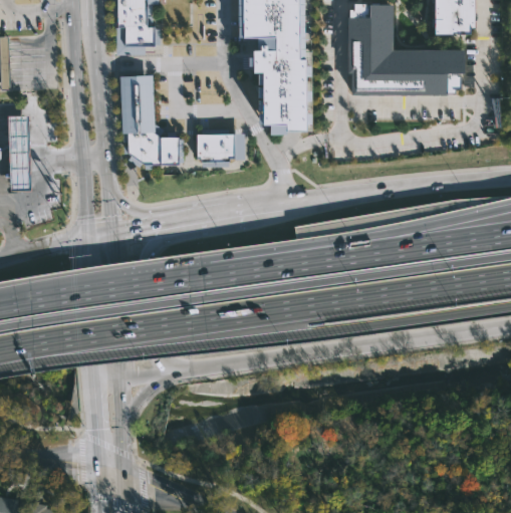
[(119,57),(148,56),(147,47),(163,47),(163,28),(151,29),(150,6),(161,6),(161,0),(113,0),(114,18),(117,17),(119,57)]
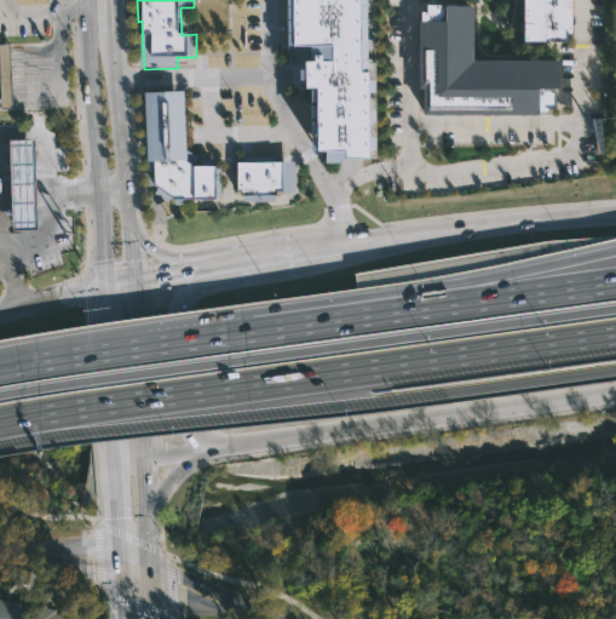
[(376,0),(378,158),(318,159),(318,89),(305,89),(304,47),(293,47),(293,0),(376,0)]
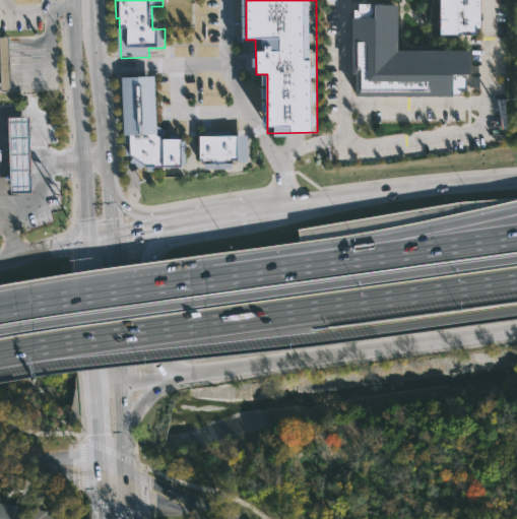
[(438,0),(479,0),(479,36),(438,36),(438,0)]
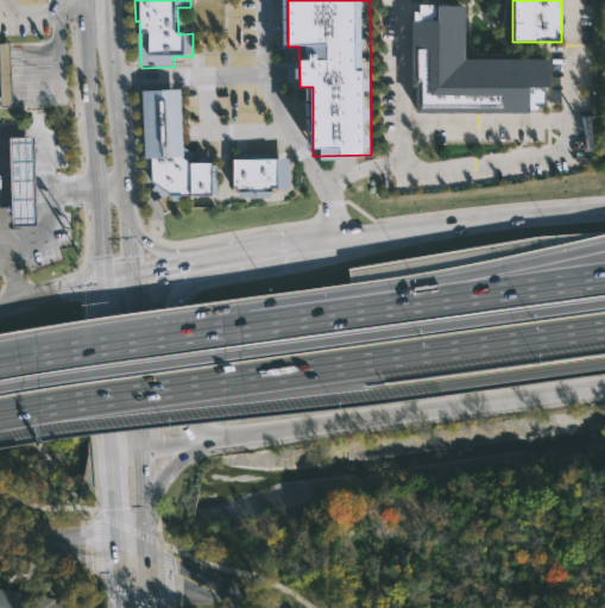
[(417,5),(467,6),(466,57),(547,58),(547,113),(416,112),(417,5)]
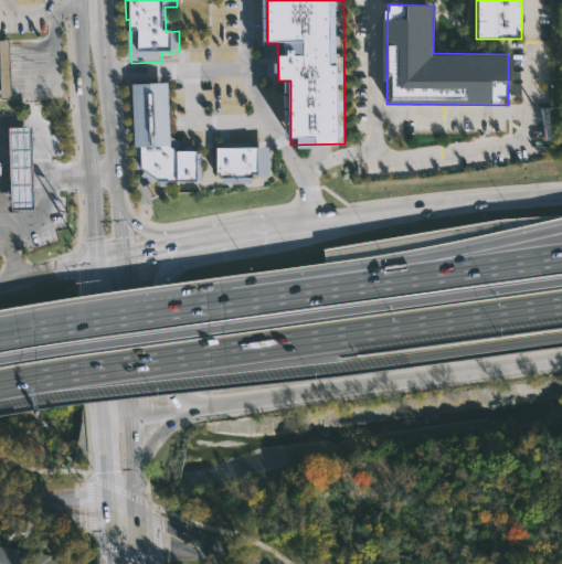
[(0,42),(11,42),(13,98),(1,98),(1,80),(0,80),(0,42)]
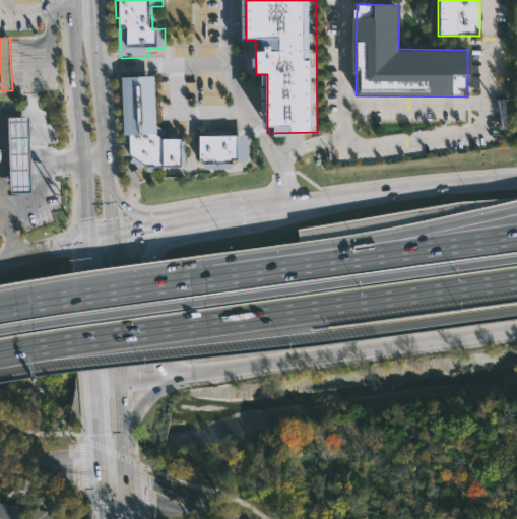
[(125,77),(157,74),(160,126),(172,134),(184,134),(184,166),(150,168),(131,154),(131,135),(126,133),(125,77)]
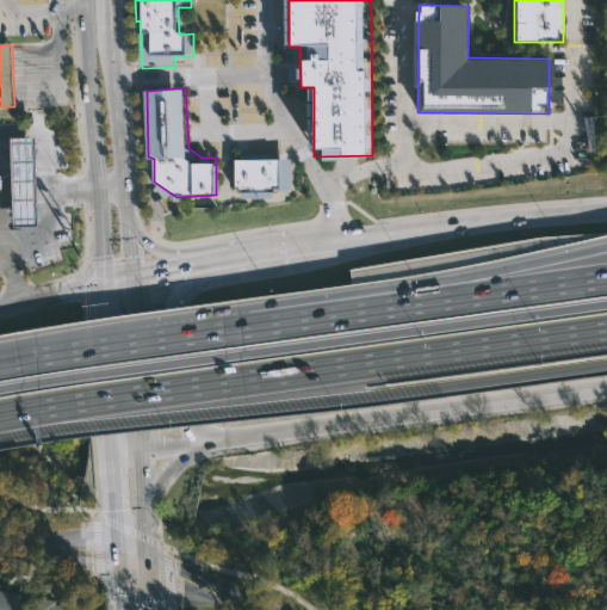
[(38,227),(13,228),(10,137),(35,136),(38,227)]
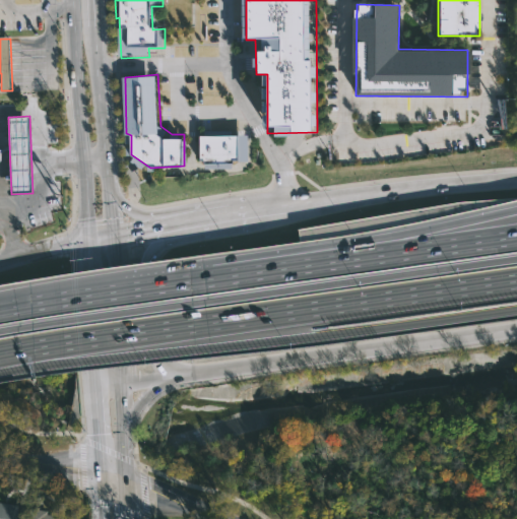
[(202,170),(233,170),(233,163),(250,163),(249,136),(202,137),(202,170)]
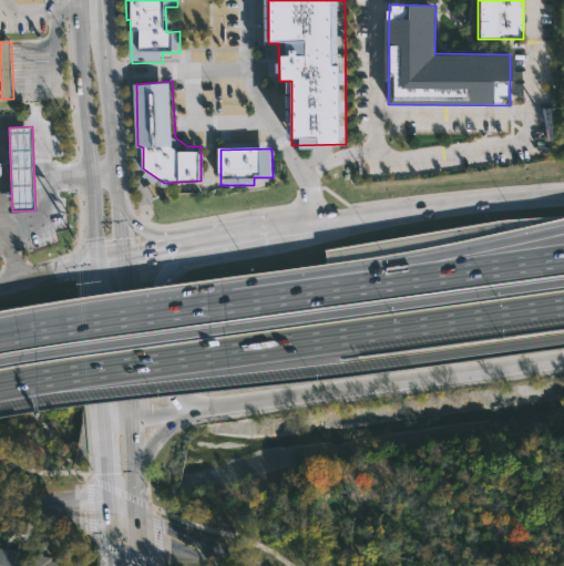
[(26,555),(23,565),(0,565),(0,548),(26,552),(26,555)]
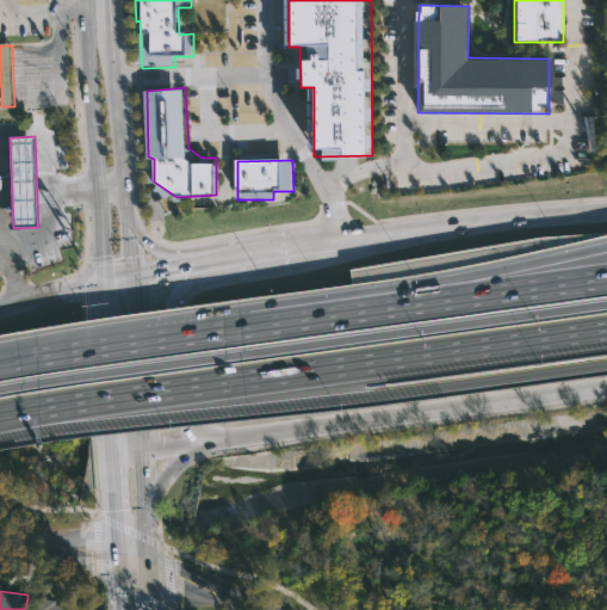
[(60,605),(67,607),(68,603),(90,608),(90,609),(39,609),(43,598),(61,602),(60,605)]
